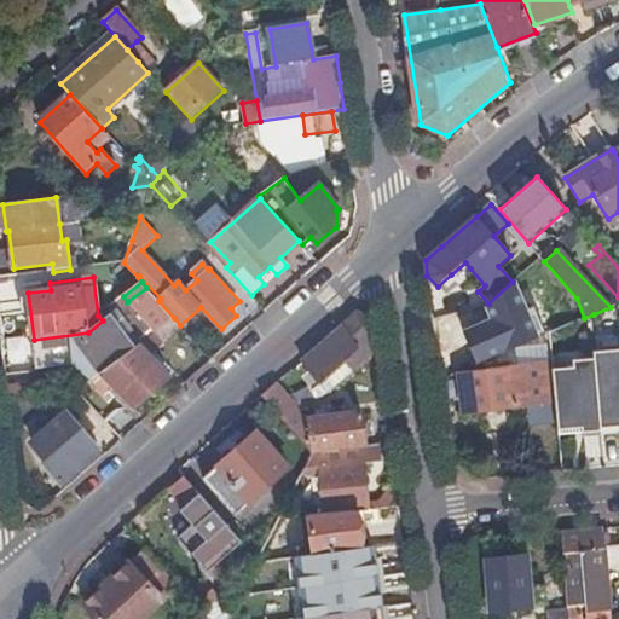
[(174,318),(158,301),(146,288),(128,301),(155,334),(174,318)]
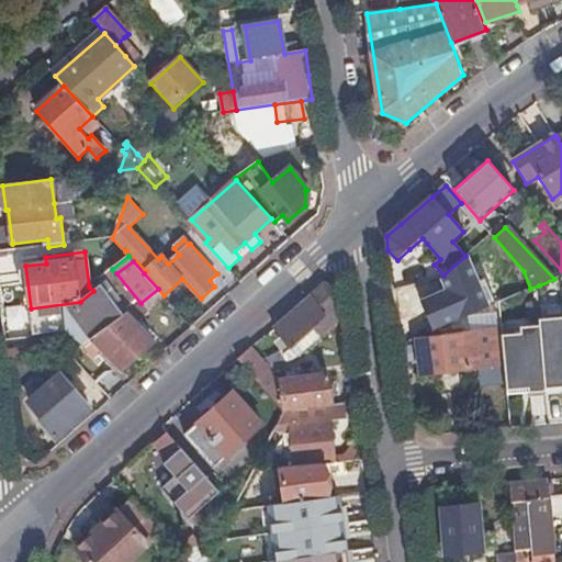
[(343,322),(338,290),(324,284),(276,329),(292,348),(315,328),(324,338),(343,322)]
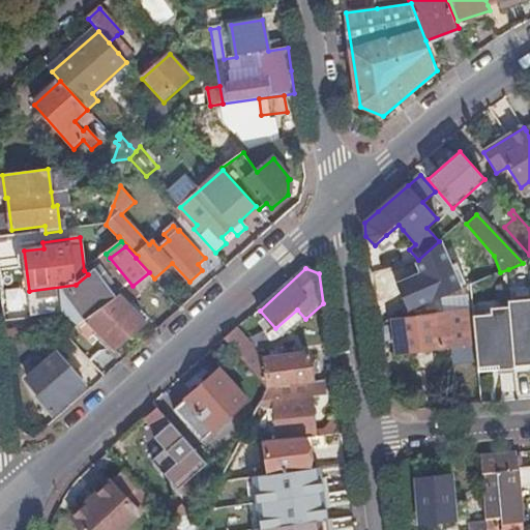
[(116,297),(94,269),(88,274),(76,285),(29,291),(32,316),(63,313),(79,324),(116,297)]
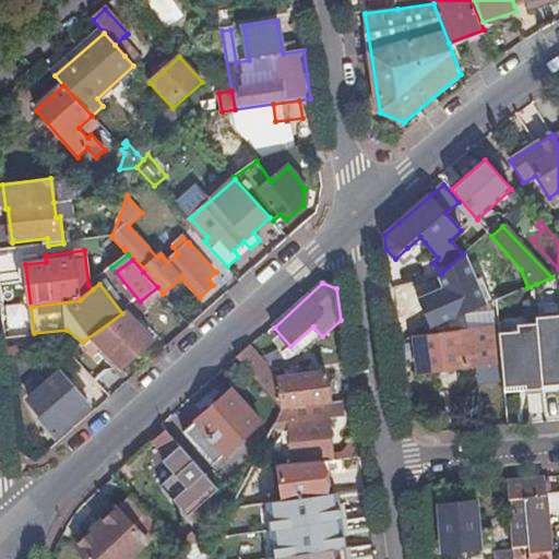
[(153,340),(137,322),(141,318),(139,316),(163,294),(157,287),(140,301),(122,313),(83,342),(69,353),(95,381),(115,361),(121,368),(153,340)]
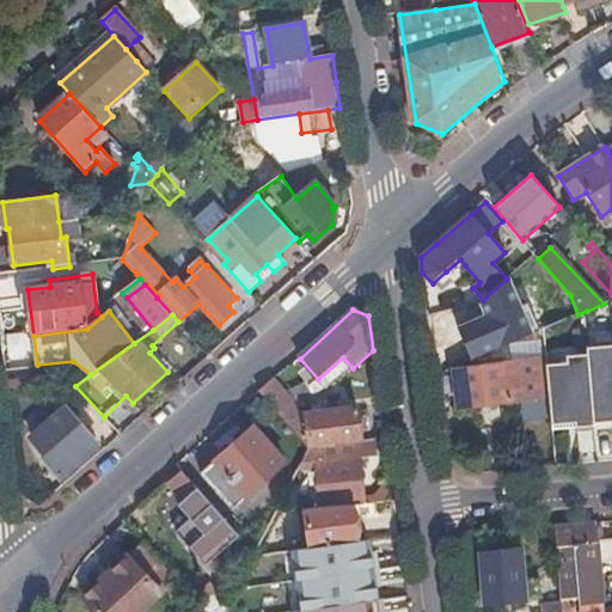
[(549,328),(543,316),(521,325),(526,337),(544,330),(549,328)]
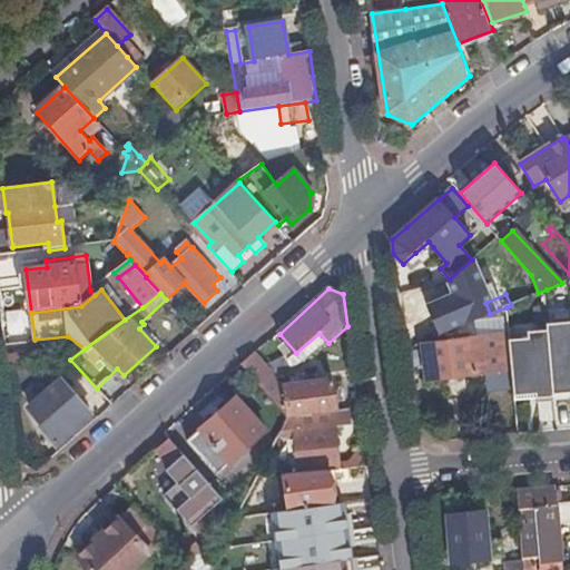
[(533,346),(528,298),(511,305),(507,307),(509,334),(510,349),(533,346)]
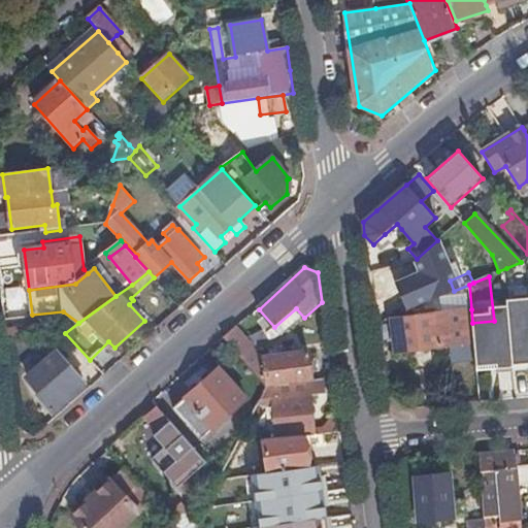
[(396,353),(474,342),(472,323),(471,309),(393,320),(396,353)]
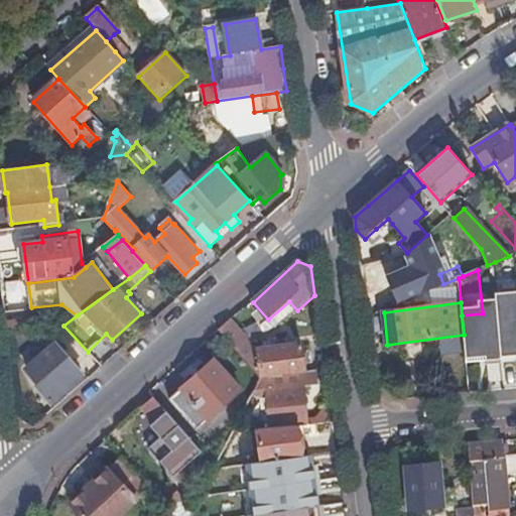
[(515,345),(515,318),(507,320),(506,313),(499,313),(500,321),(499,321),(499,326),(487,327),(486,315),(463,317),(467,350),(486,349),(487,355),(508,353),(507,346),(515,345)]
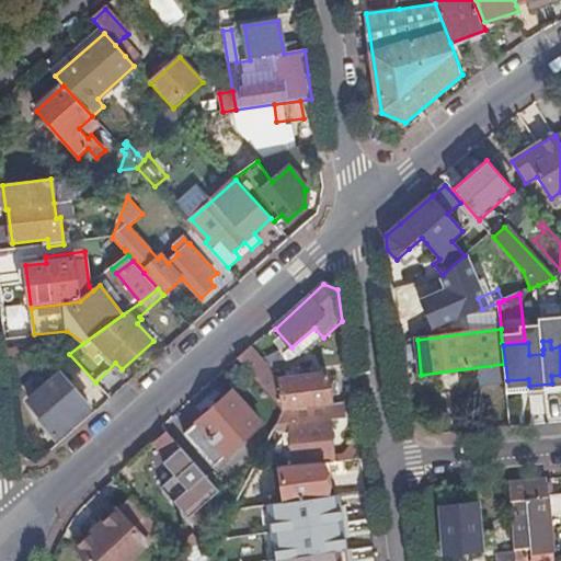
[(334,404),(331,374),(282,379),(251,347),(237,359),(286,411),(334,404)]
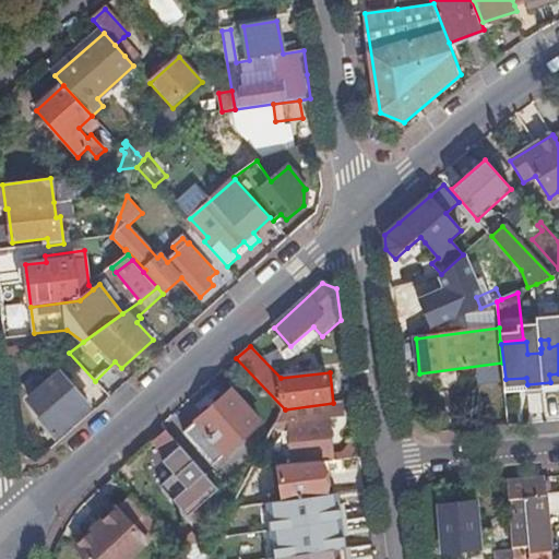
[(90,406),(61,375),(59,376),(37,394),(30,401),(44,416),(40,420),(56,437),(90,406)]
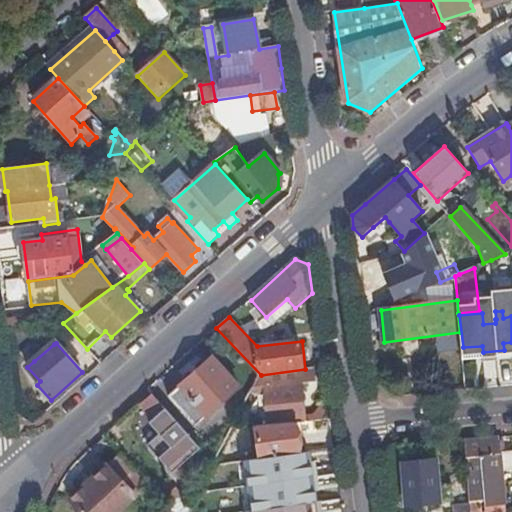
[(232,400),(229,395),(238,387),(212,358),(169,396),(195,425),(224,399),(229,404),(232,400)]
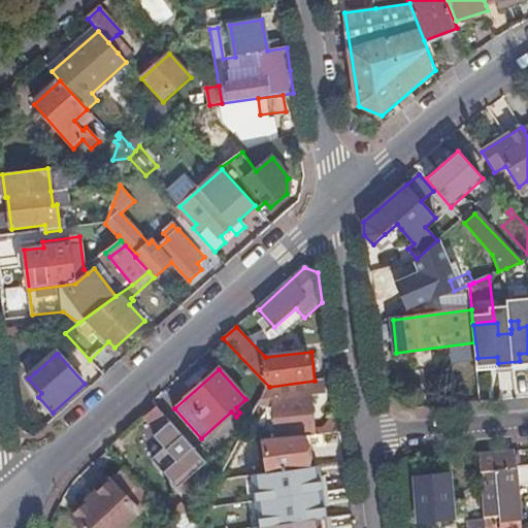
[(316,434),(312,394),(325,393),(323,380),(315,381),(269,387),(263,398),(274,397),(274,405),(267,406),(268,417),(275,417),(276,437),(304,435),(316,434)]
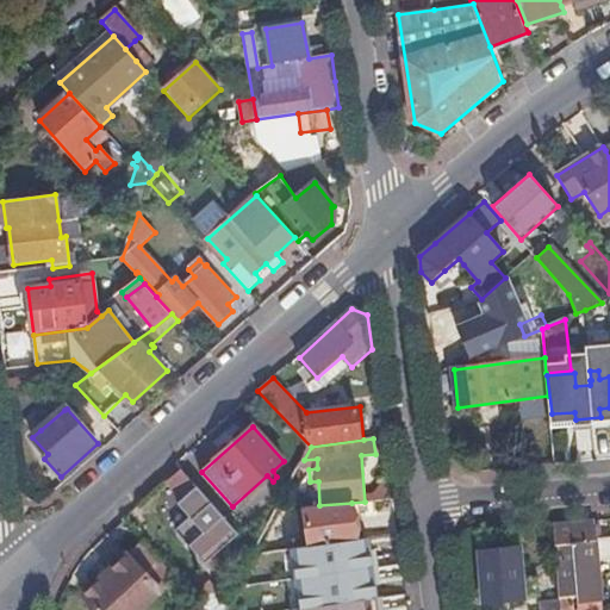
[(240,533),(182,471),(169,483),(184,499),(179,504),(191,518),(178,530),(207,562),(240,533)]
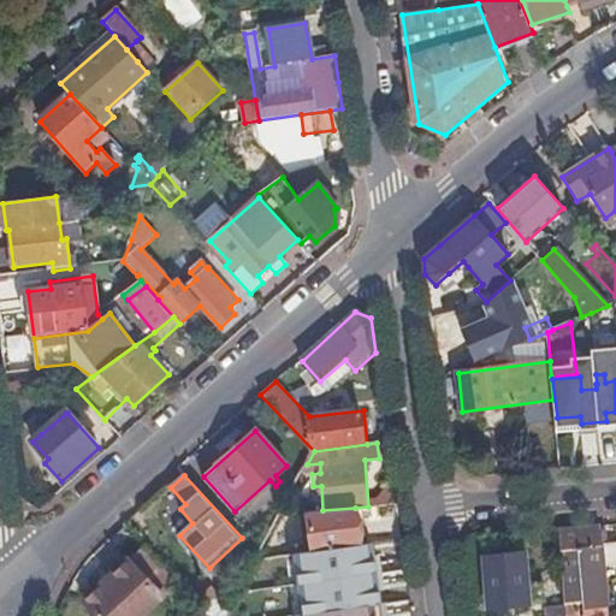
[(361,544),(355,508),(323,510),(309,511),(315,550),(361,544)]
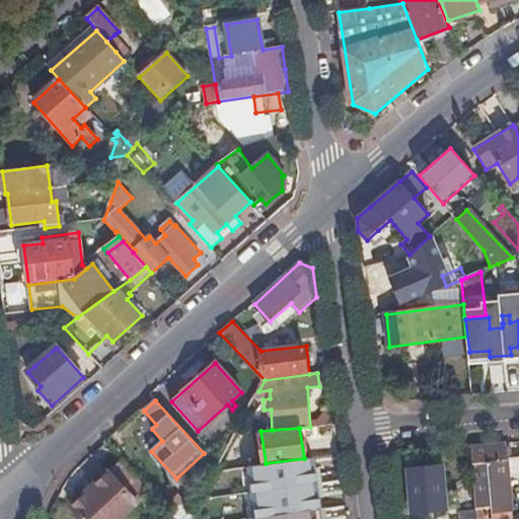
[(512,513),(506,443),(471,446),(477,510),(492,509),(493,514),(512,513)]
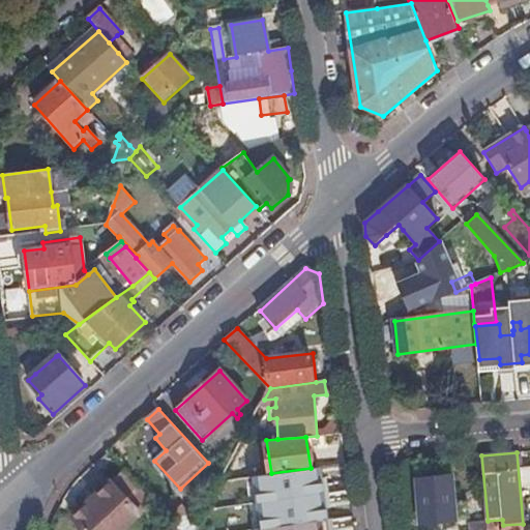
[(339,505),(333,469),(303,473),(307,509),(339,505)]
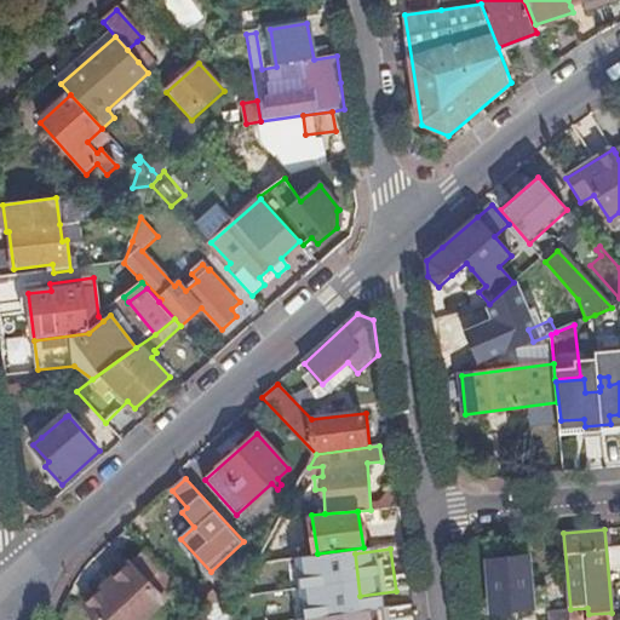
[(321,618),(313,555),(282,558),(283,577),(271,578),(275,601),(271,601),(273,619),(302,619),(310,619),(321,618)]
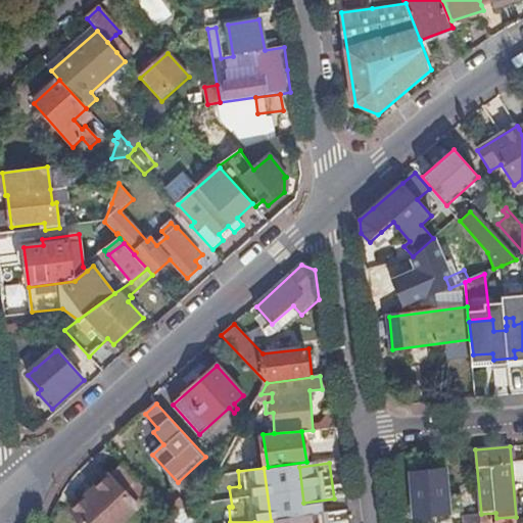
[(450,496),(449,486),(438,487),(436,471),(413,473),(417,516),(452,513),(450,496)]
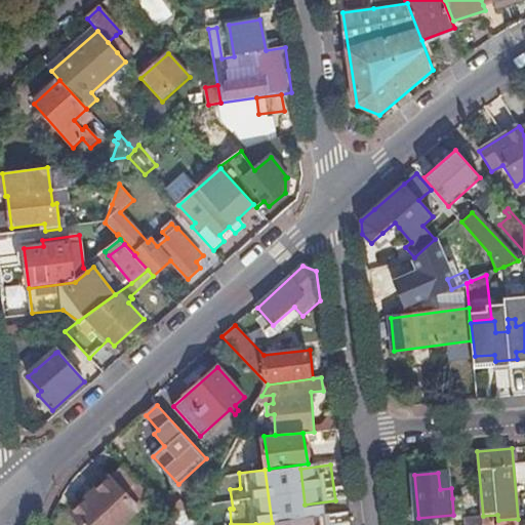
[(122,524),(140,509),(110,477),(86,499),(109,524),(122,524)]
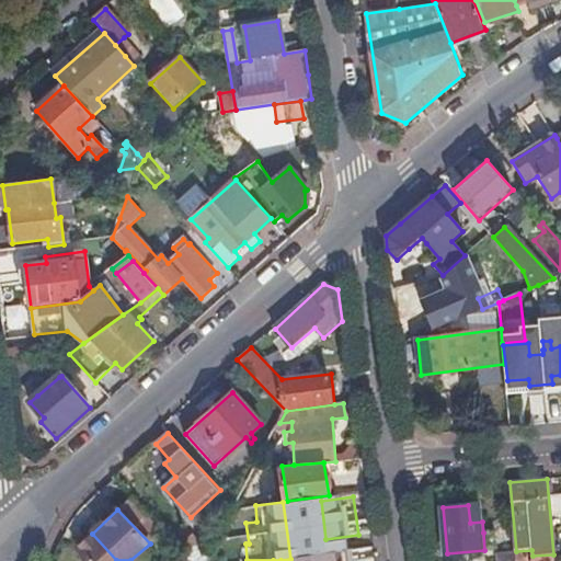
[(116,560),(92,534),(78,548),(90,560),(116,560)]
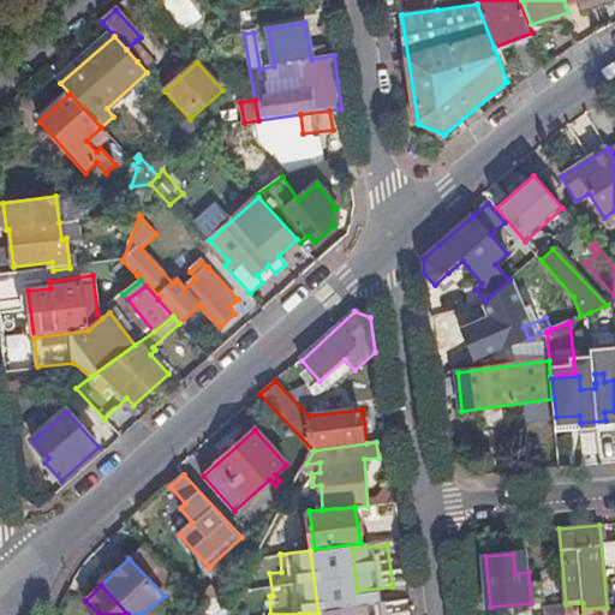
[(225,614),(230,608),(212,586),(196,599),(203,607),(209,614),(225,614)]
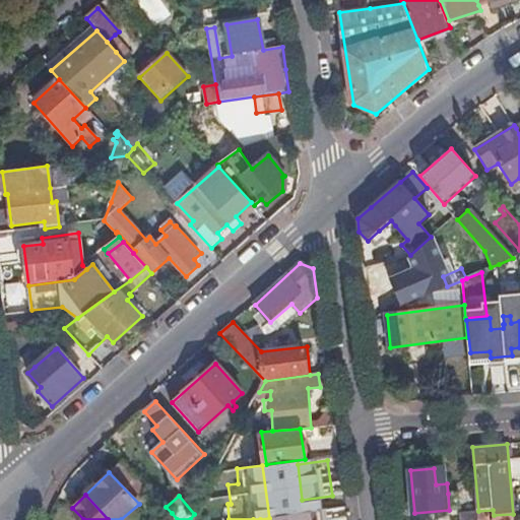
[(478,519),(478,511),(462,513),(462,519),(478,519)]
